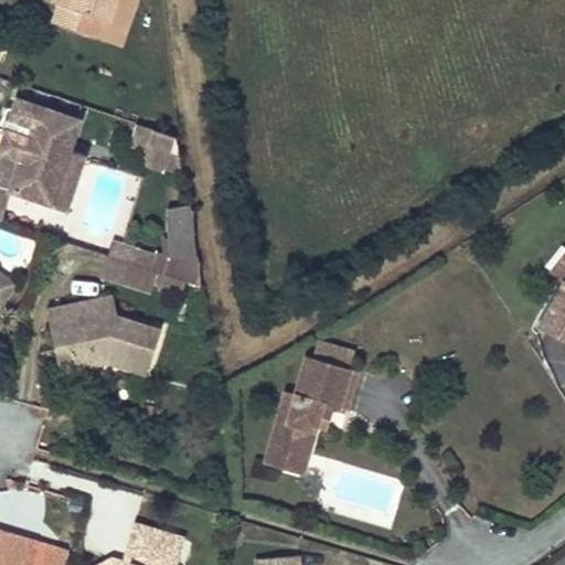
[(109,21),(116,0),(72,0),(70,7),(59,3),(59,4),(52,23),(103,40),(109,21)]
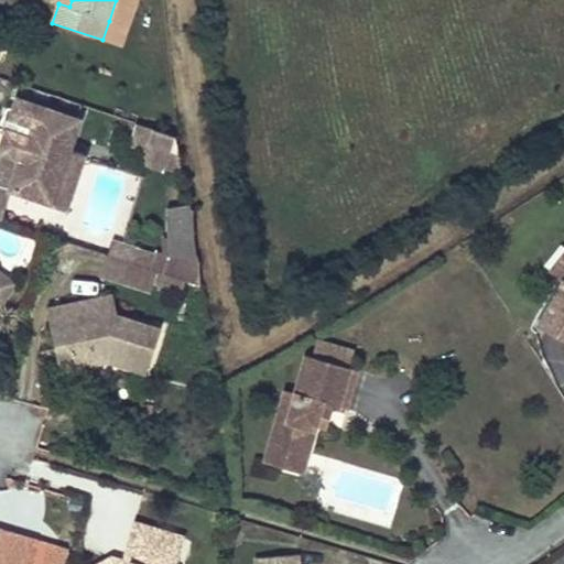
[(116,0),(109,21),(128,28),(137,0),(116,0)]
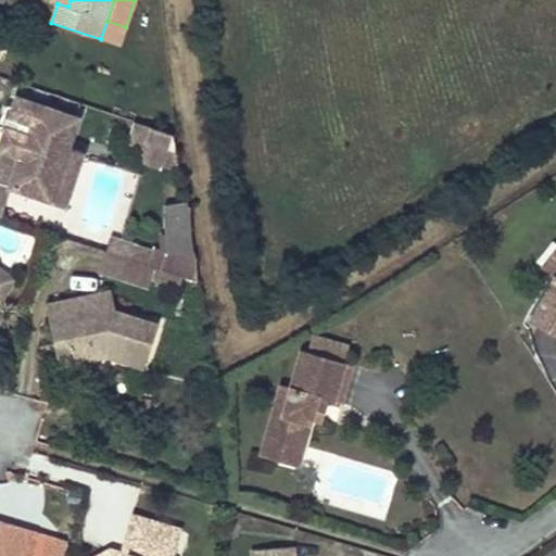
[(71,148),(80,118),(19,98),(8,129),(11,130),(28,137),(11,187),(53,201),(63,172),(77,176),(85,152),(71,148)]
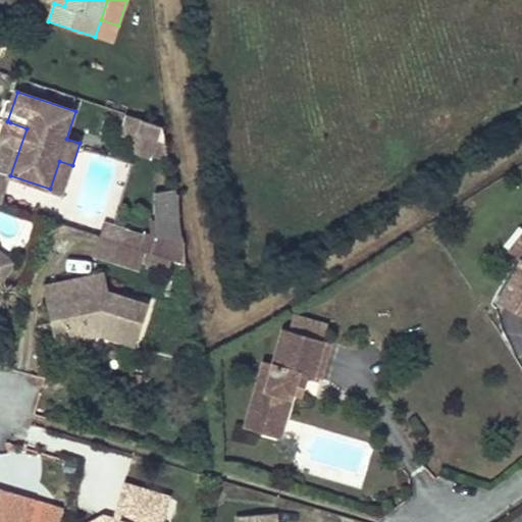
[(136,136),(141,119),(134,116),(127,134),(136,136)]
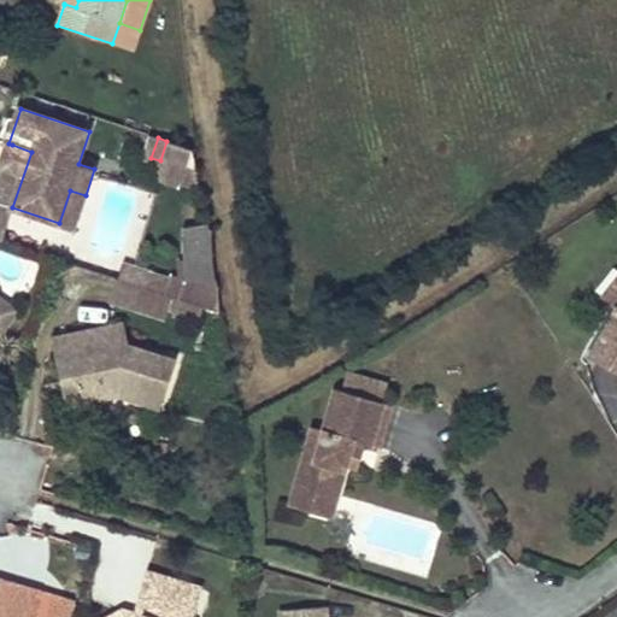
[(192,148),(166,141),(160,160),(184,169),(192,148)]
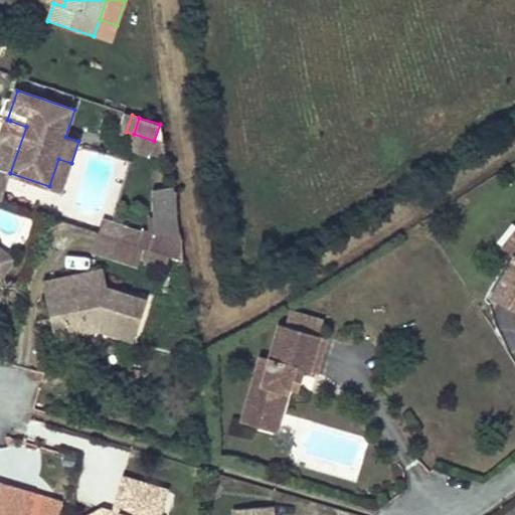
[(10,173),(26,127),(10,121),(0,149),(0,201),(1,202),(11,174),(10,173)]
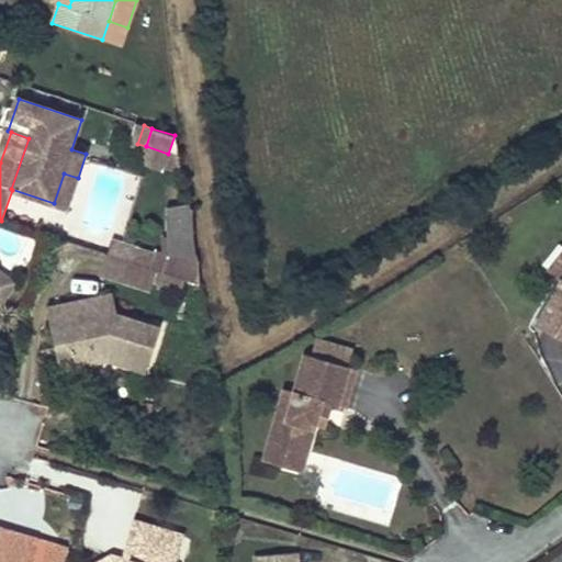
[(78,178),(64,173),(54,203),(67,208),(78,178)]
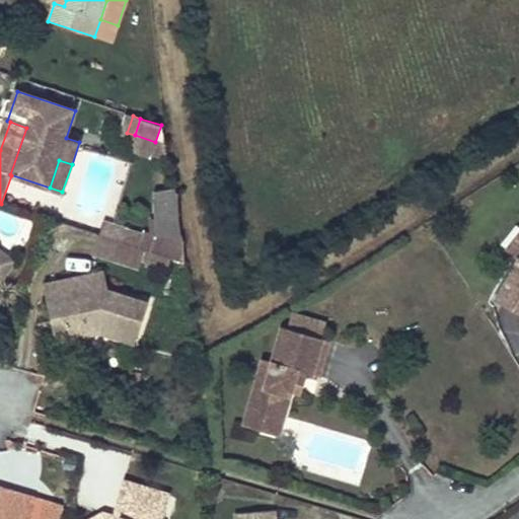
[(126,229),(102,222),(98,235),(101,236),(114,240),(121,242),(126,229)]
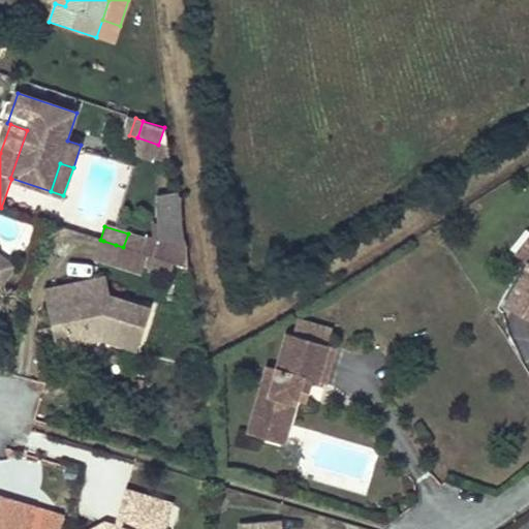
[(146,239),(128,234),(123,247),(134,250),(142,252),(146,239)]
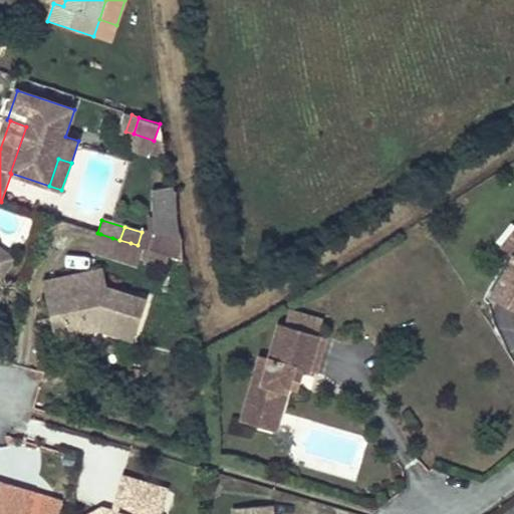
[(513,256),(513,232),(501,249),(512,258),(513,256)]
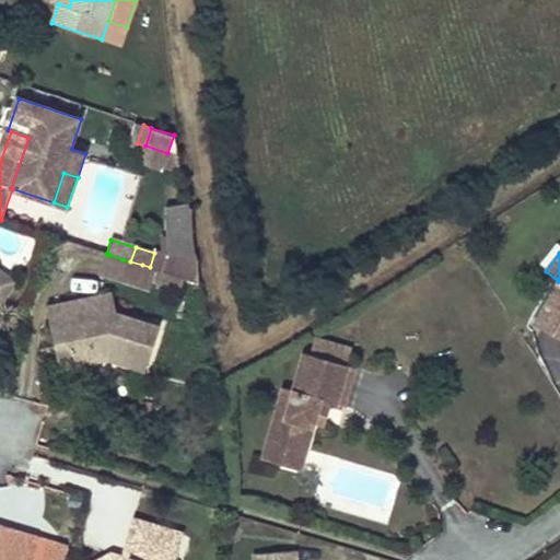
[(123,259),(109,255),(103,273),(144,287),(150,268),(150,267),(142,265),(130,261),(123,259)]
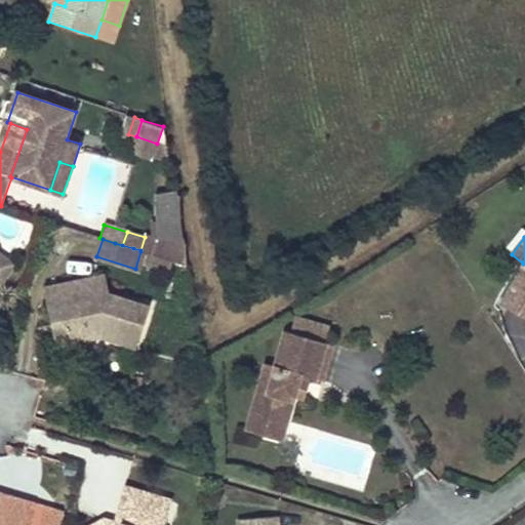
[(0,284),(14,265),(0,254),(0,284)]
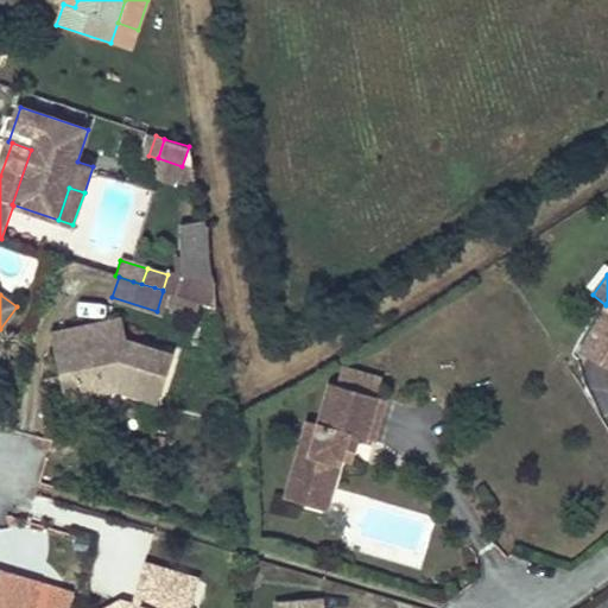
[(607,303),(606,305),(580,352),(607,367),(607,303)]
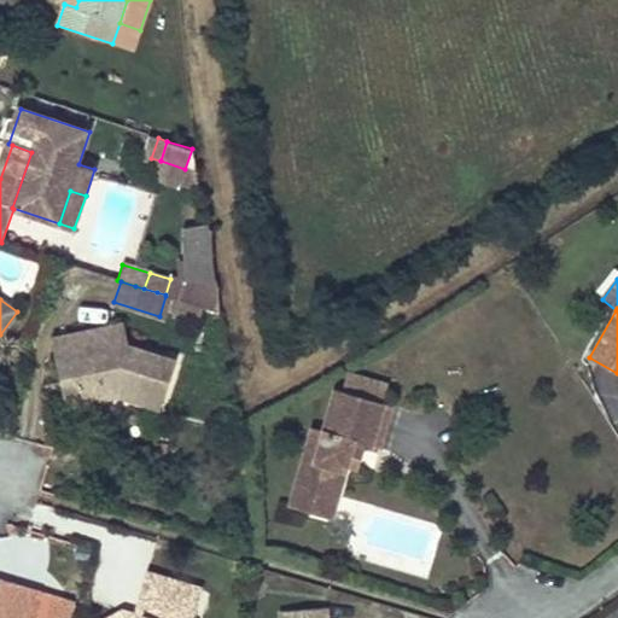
[(127,345),(122,324),(103,328),(106,347),(121,344),(127,345)]
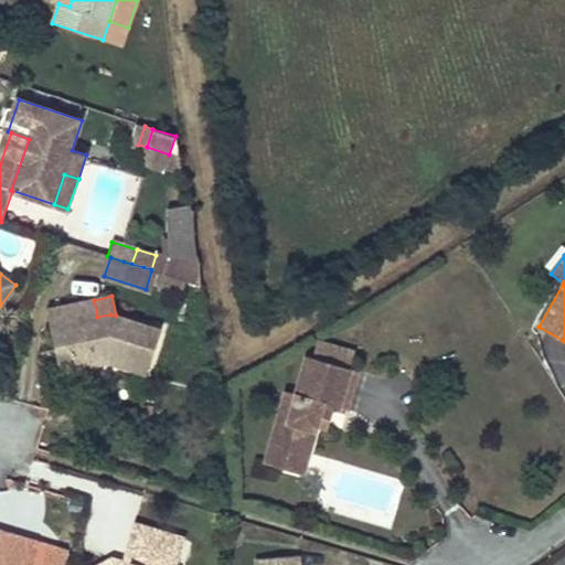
[(116,316),(110,315),(97,317),(94,300),(60,308),(72,363),(99,358),(100,353),(108,355),(107,360),(144,372),(158,330),(116,316)]
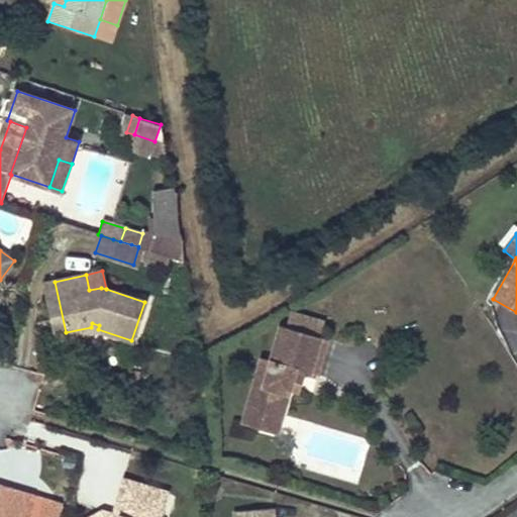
[(66,332),(55,282),(43,284),(56,339),(98,329),(99,325),(92,323),(91,327),(66,332)]
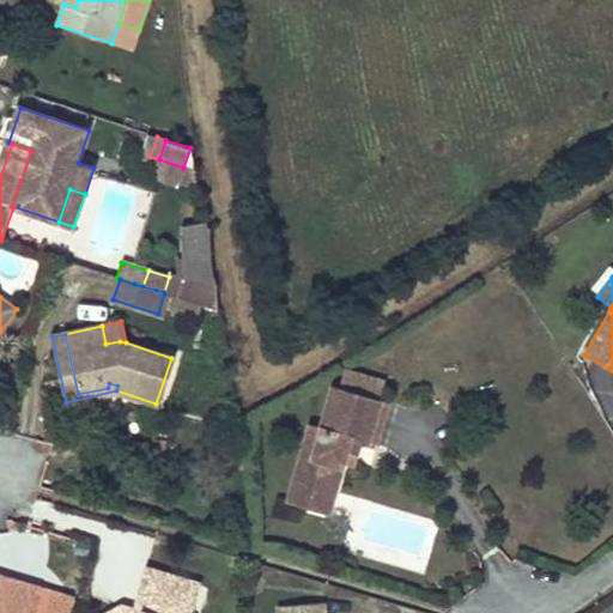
[(380,399),(356,392),(360,376),(344,371),(339,387),(333,384),(320,426),(309,423),(292,483),(333,495),(343,462),(351,437),(376,444),(389,401),(380,399)]
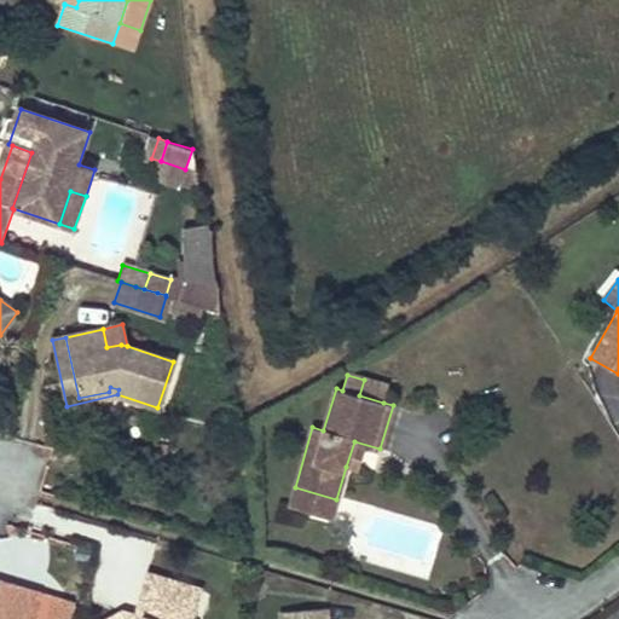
[(388,387),(364,380),(359,395),(383,403),(388,387)]
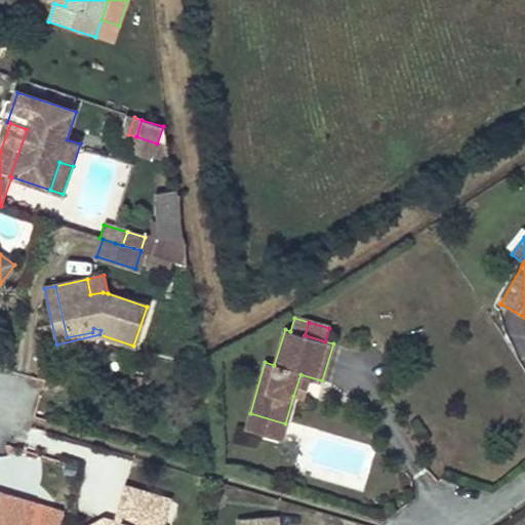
[(304,399),(310,379),(299,376),(293,396),(304,399)]
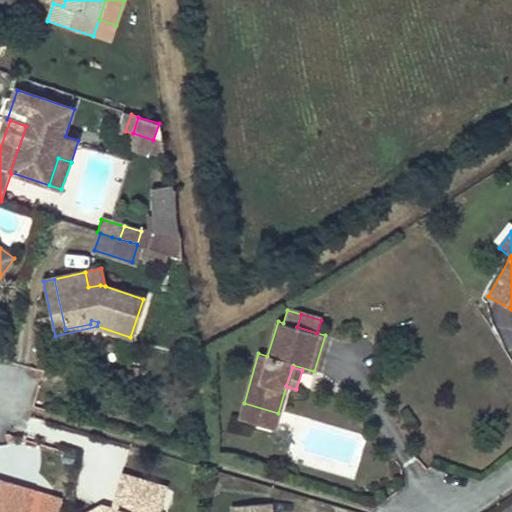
[(278,413),(244,403),(239,417),(274,428),(278,413)]
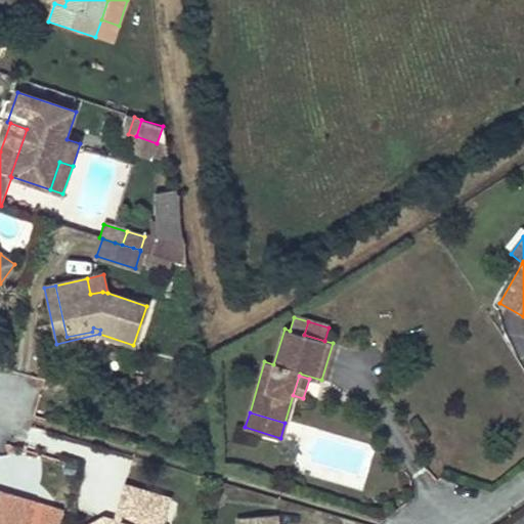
[(161,523),(169,498),(126,485),(115,521),(103,518),(92,523),(161,523)]
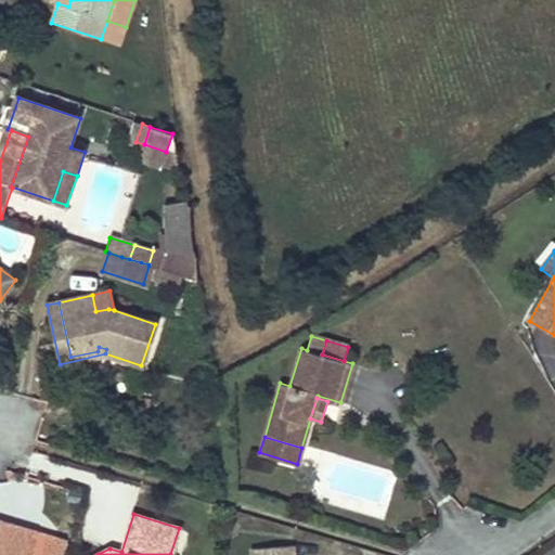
[(0,554),(29,554),(36,532),(0,521),(0,554)]
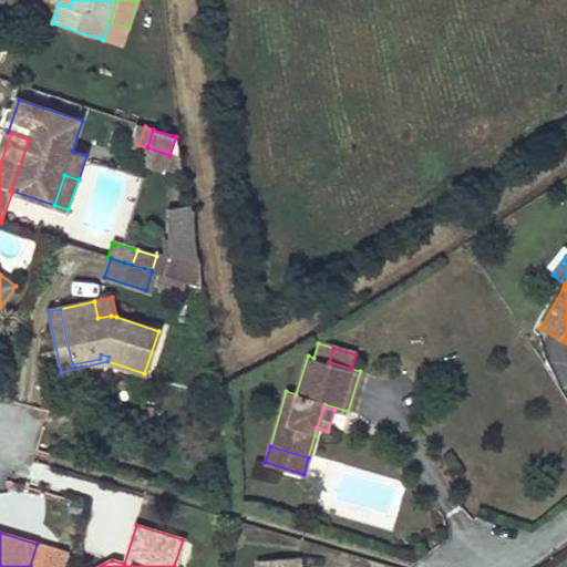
[(257,560),(257,566),(299,566),(299,557),(257,560)]
